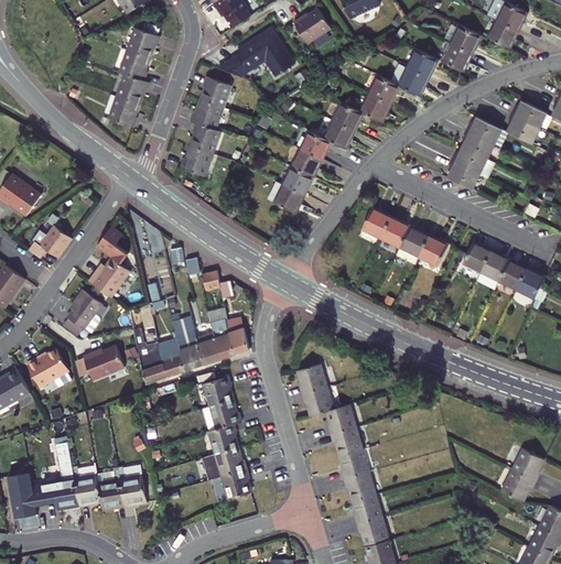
[(119,0),(129,13),(149,0),(119,0)]
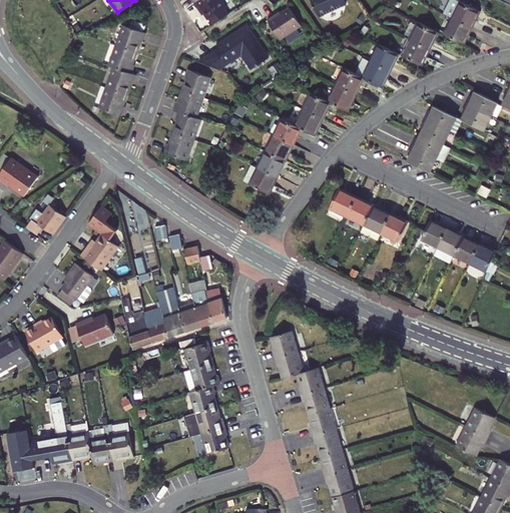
[(218,1),(217,0),(197,0),(192,4),(196,11),(198,9),(202,15),(205,20),(206,20),(222,9),(223,9),(218,1)]
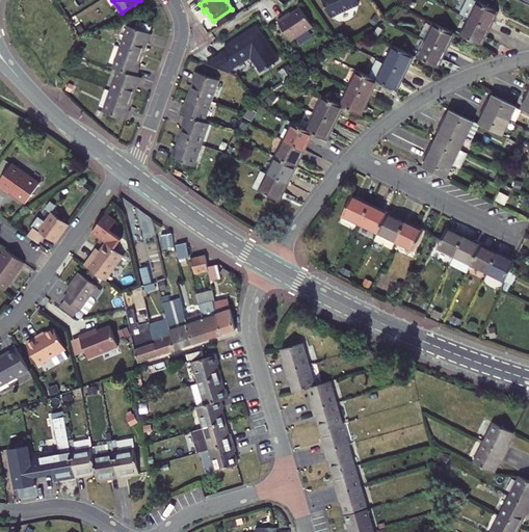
[(354,0),(320,0),(327,17),(356,3),(354,0)]
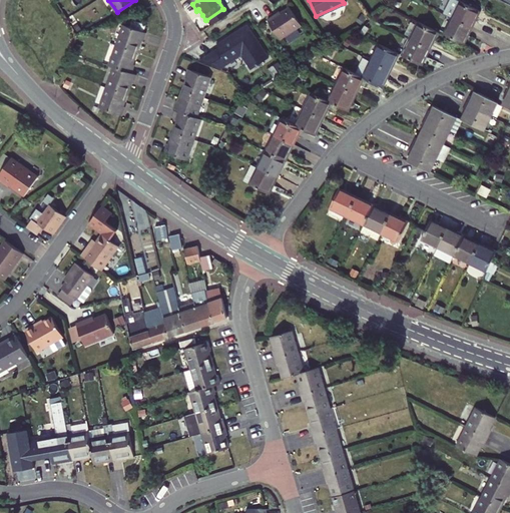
[(449,0),(442,15),(449,18),(469,28),(476,12),(451,0),(449,0)]
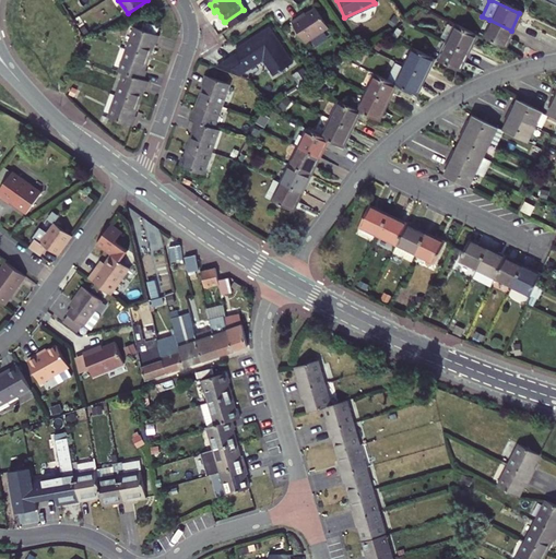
[(324,27),(312,8),(304,13),(297,18),(295,15),(287,21),(302,43),(324,27)]
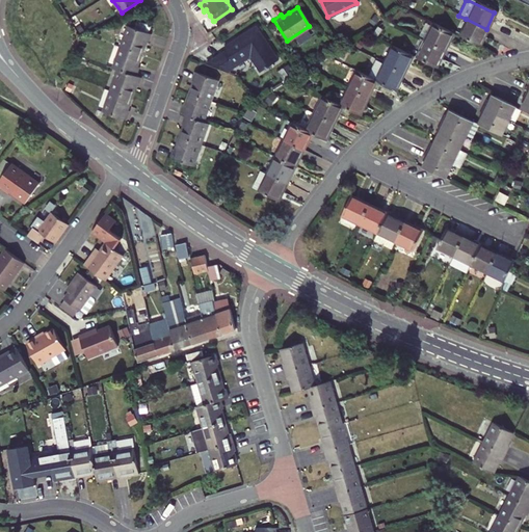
[(231,9),(214,21),(218,26),(235,16),(231,9)]
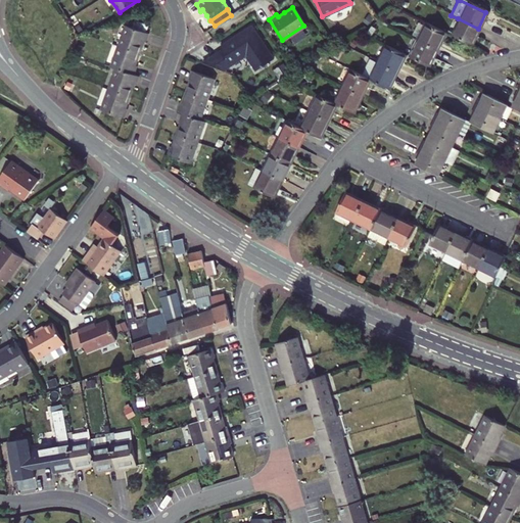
[(407,35),(414,39),(434,48),(442,31),(415,17),(407,35)]
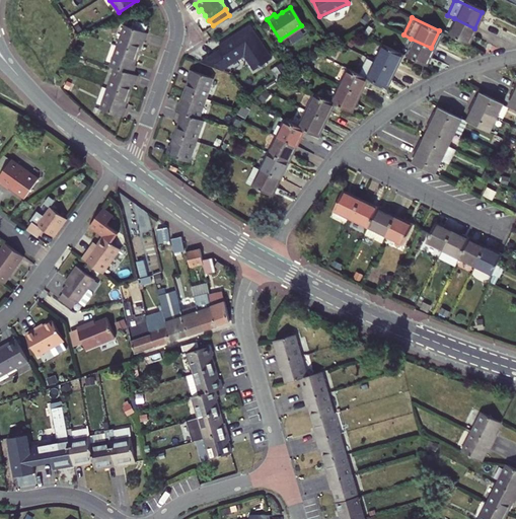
[(474,28),(454,18),(446,34),(466,45),(474,28)]
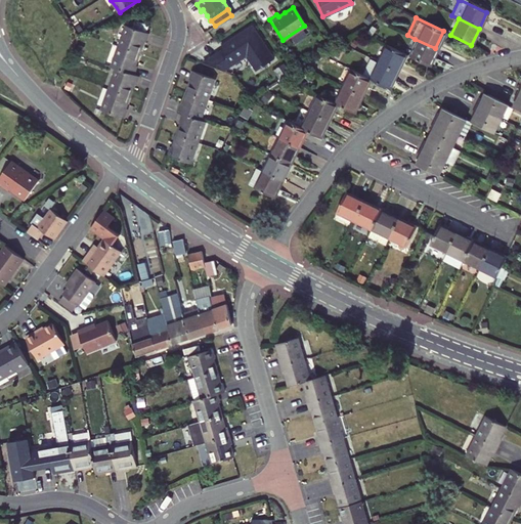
[(128,24),(120,47),(140,53),(145,39),(148,40),(150,32),(128,24)]
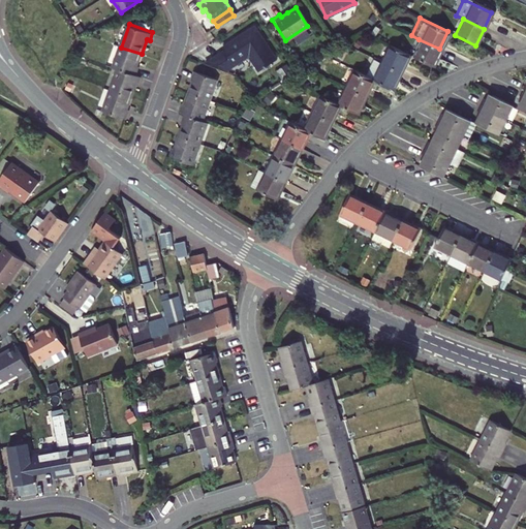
[(222,52),(204,64),(223,71),(246,57),(256,72),(274,61),(251,28),(220,49),(222,52)]
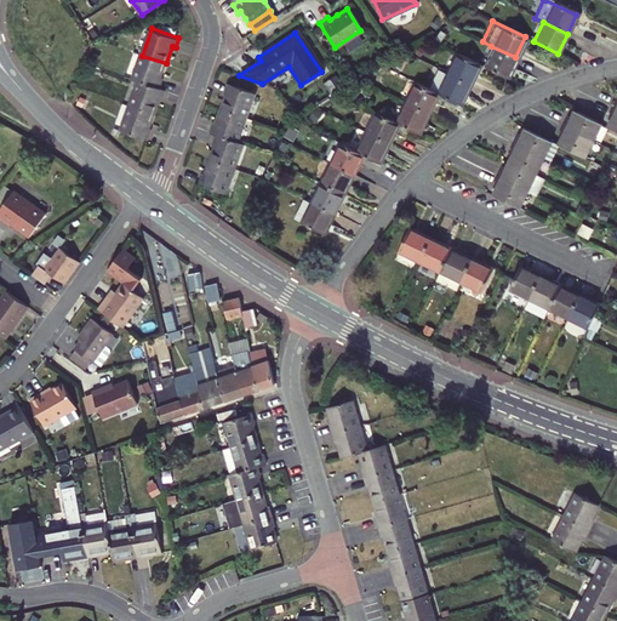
[(491,46),(481,67),(504,78),(515,57),(491,46)]
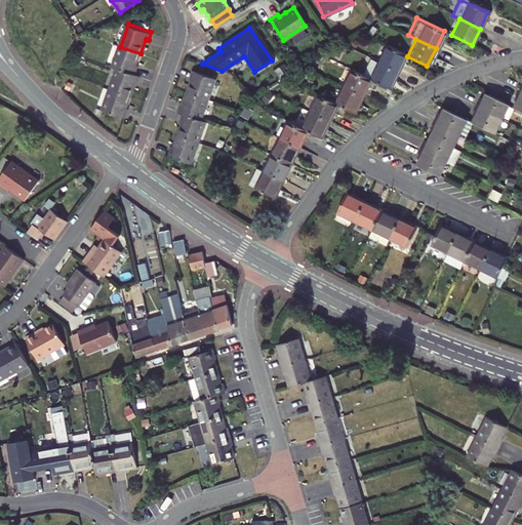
[(386,45),(377,62),(397,72),(405,54),(386,45)]
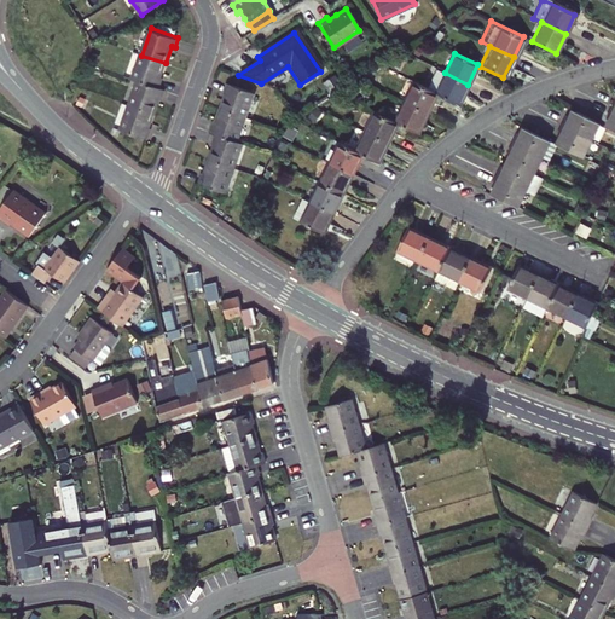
[(164,76),(162,75),(166,63),(141,56),(134,77),(138,79),(161,87),(164,76)]
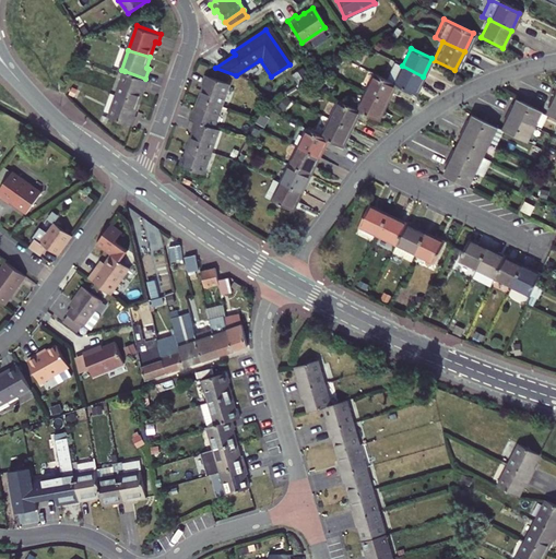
[(402,66),(394,62),(386,81),(393,84),(414,94),(423,76),(402,66)]
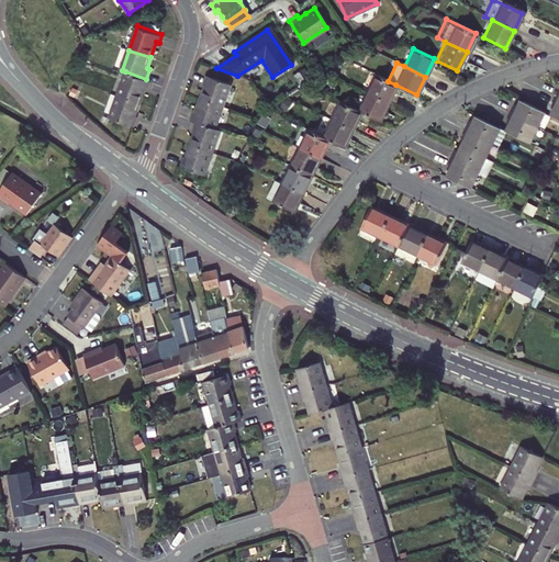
[(146,79),(125,71),(118,96),(138,102),(143,89),(146,89),(149,80),(146,79)]
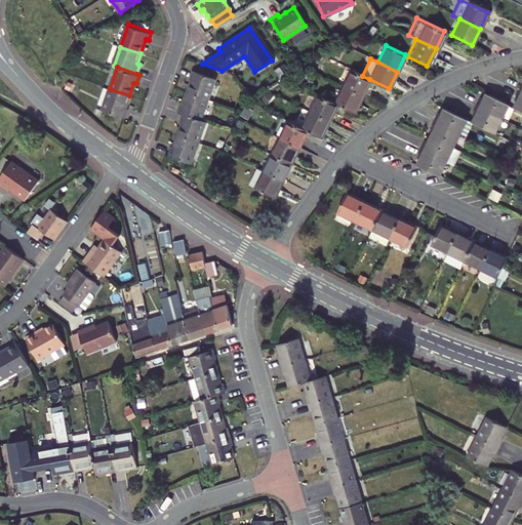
[(362,76),(350,70),(342,86),(361,95),(369,79),(362,76)]
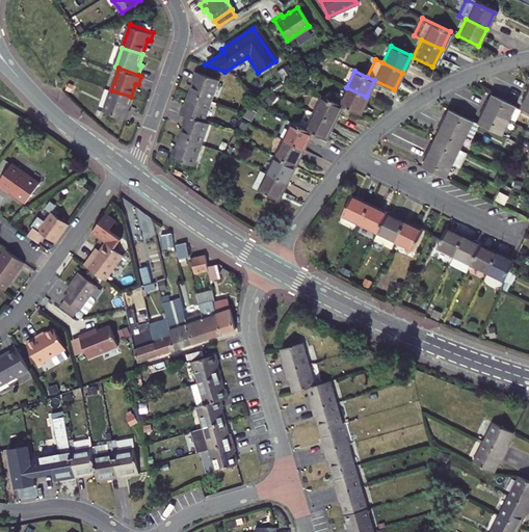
[(191,82),(187,94),(209,102),(216,80),(192,72),(189,81),(191,82)]
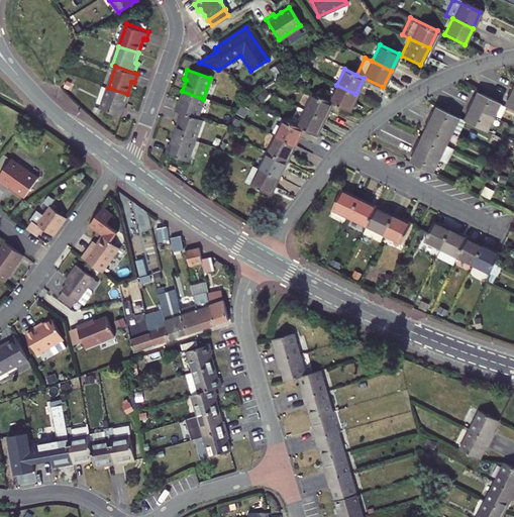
[(336,85),(328,102),(330,102),(347,111),(355,94),(336,85)]
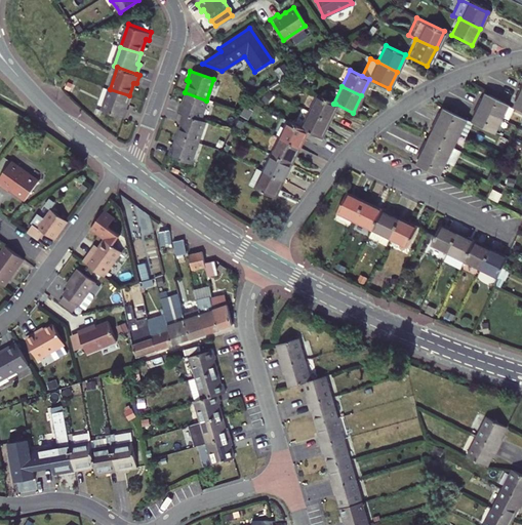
[(125,107),(129,95),(110,89),(103,109),(124,116),(127,109),(125,107)]
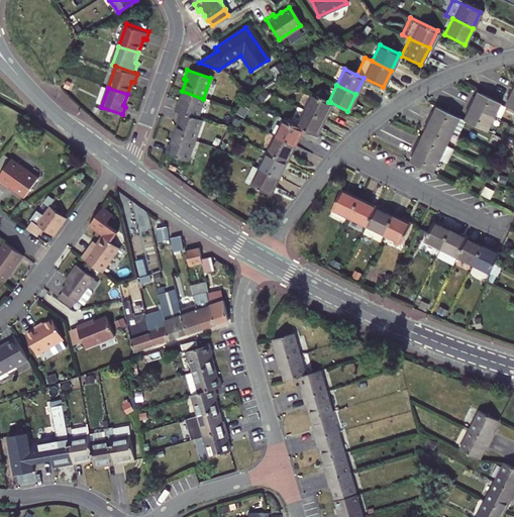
[(513,93),(508,90),(504,100),(506,101),(504,106),(513,110),(513,93)]
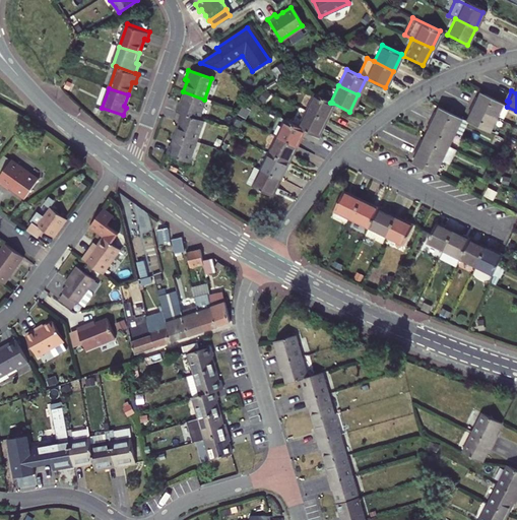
[(179,104),(176,103),(173,110),(178,112),(196,119),(204,100),(183,91),(179,104)]
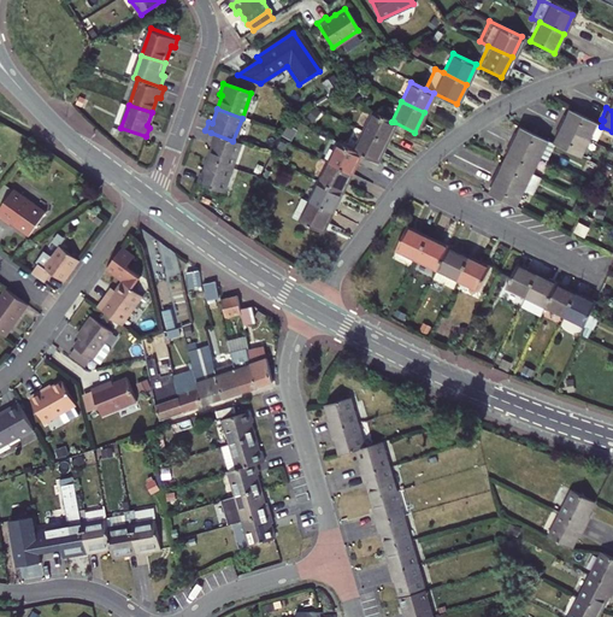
[(563,117),(558,125),(588,140),(595,123),(569,110),(564,118),(563,117)]
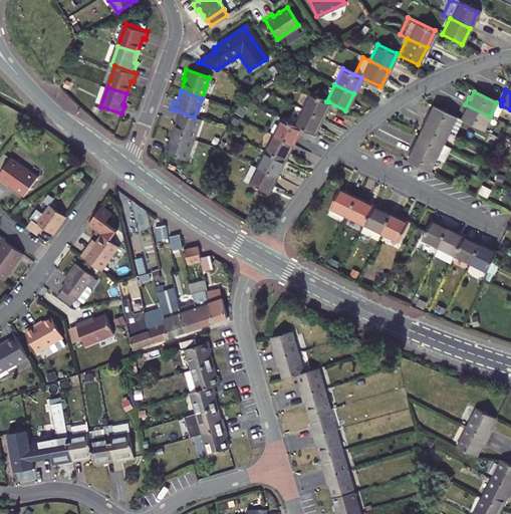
[(309,92),(301,109),(320,118),(328,101),(326,101),(309,92)]
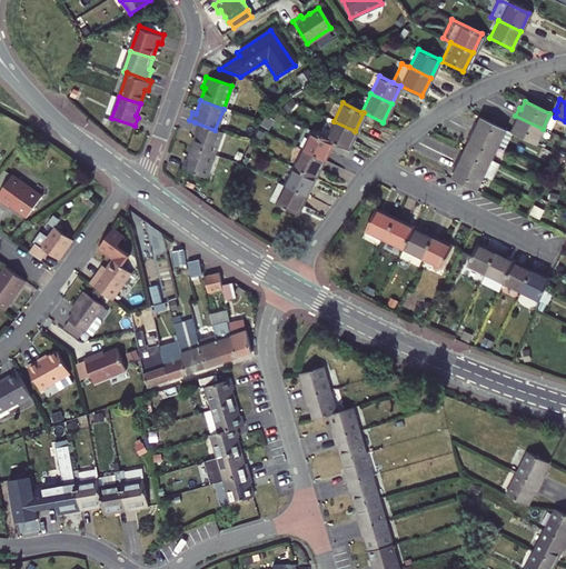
[(543,129),(515,116),(510,126),(513,127),(509,132),(535,145),(543,129)]
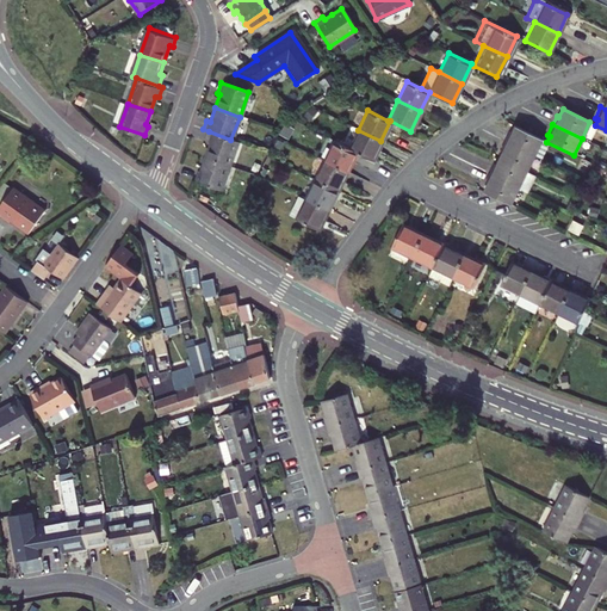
[(507,131),(503,140),(533,155),(542,139),(513,125),(509,133),(507,131)]
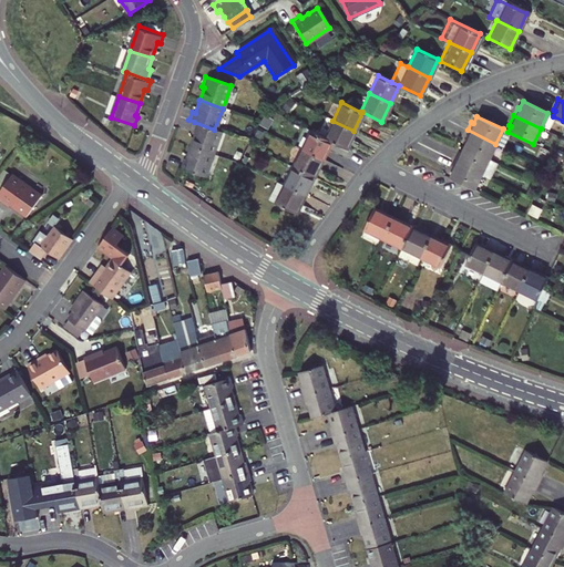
[(324,138),(330,141),(345,148),(354,131),(332,121),(324,138)]
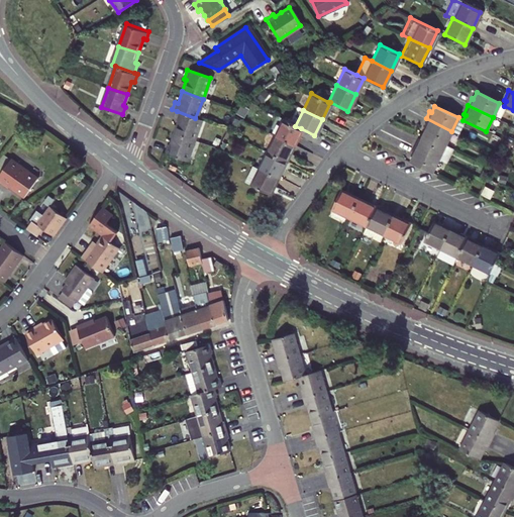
[(177,111),(174,120),(177,121),(173,133),(193,141),(201,120),(195,118),(177,111)]
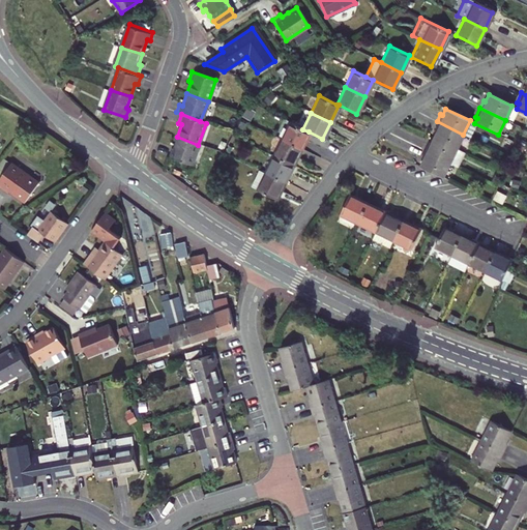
[(463,135),(437,121),(433,129),(435,130),(432,137),(456,148),(463,135)]
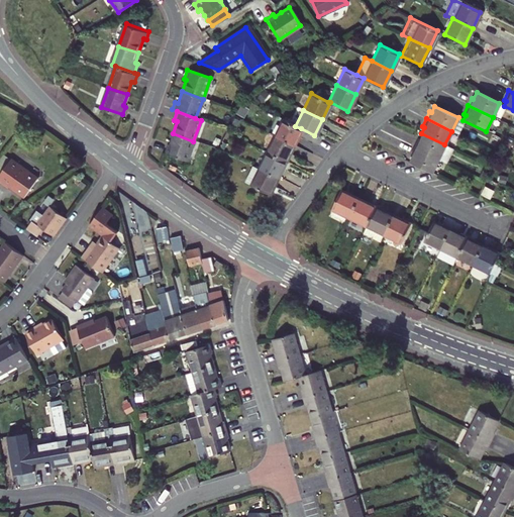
[(282,119),(274,135),(292,145),(301,128),(295,126),(282,119)]
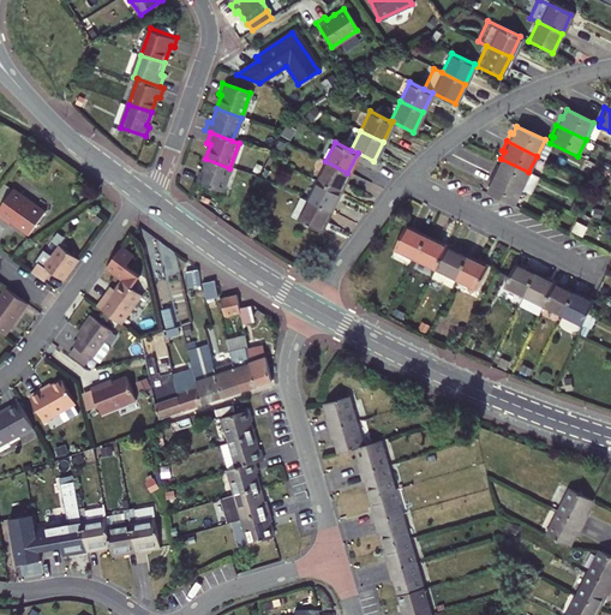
[(221,192),(229,168),(205,159),(201,173),(197,172),(192,183),(221,192)]
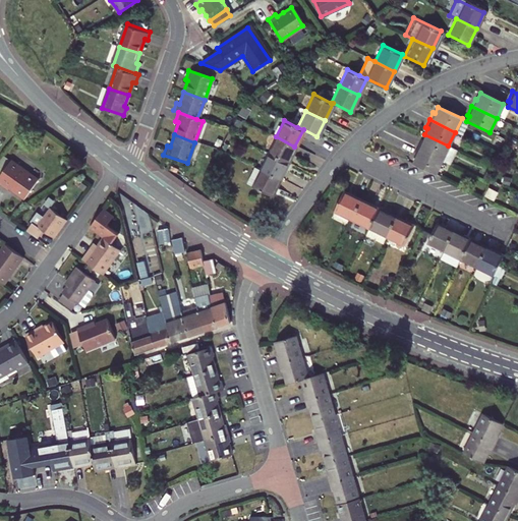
[(448,146),(424,134),(422,139),(420,138),(415,148),(441,161),(448,146)]
